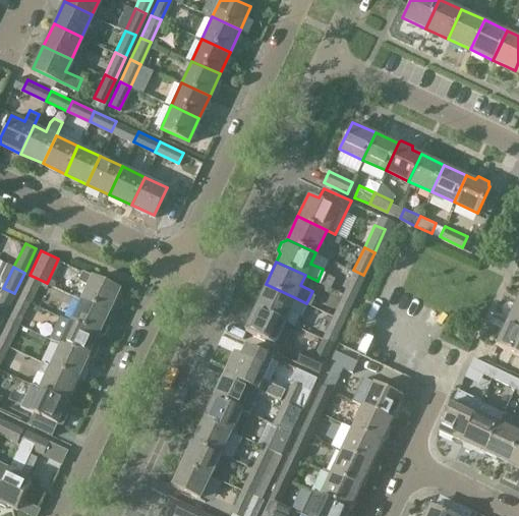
[(88,284),(81,296),(109,309),(120,287),(81,269),(77,279),(88,284)]
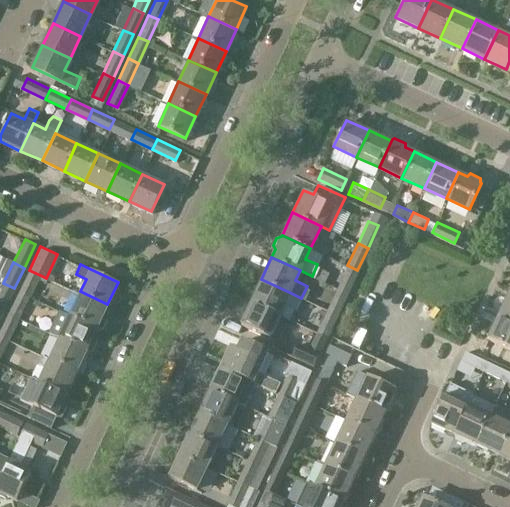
[(347,265),(337,287),(347,292),(357,270),(347,265)]
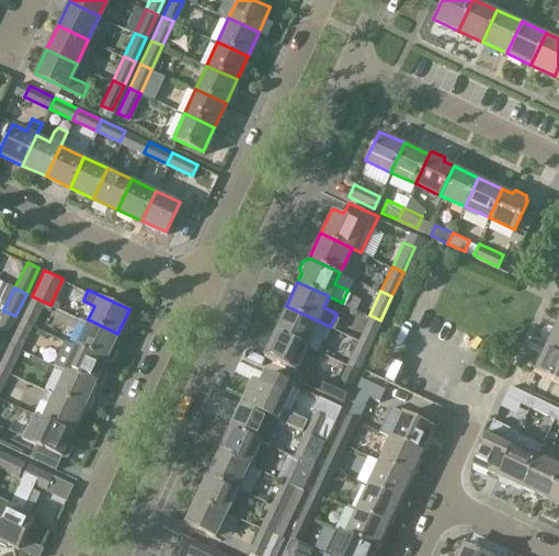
[(32,296),(21,318),(33,324),(44,302),(32,296)]
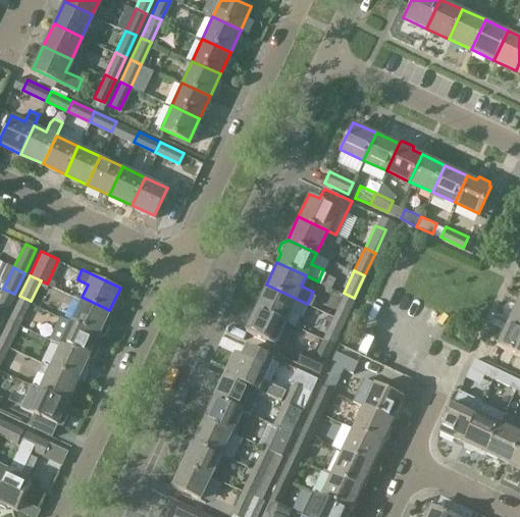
[(255,306),(284,320),(295,325),(300,314),(290,309),(295,298),(266,285),(255,306)]
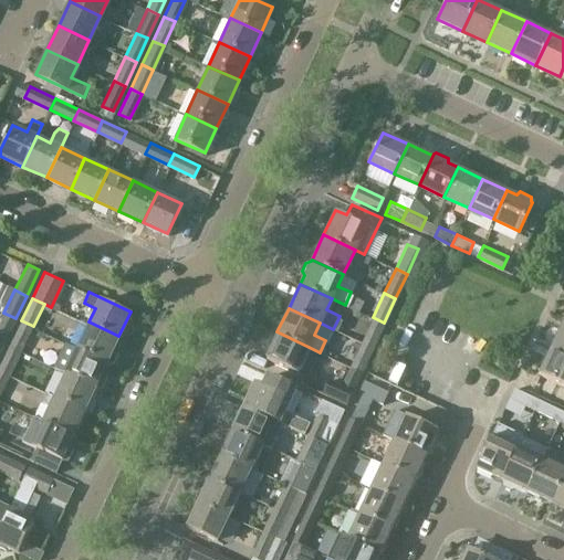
[(3,313),(0,319),(0,339),(4,341),(16,318),(3,313)]
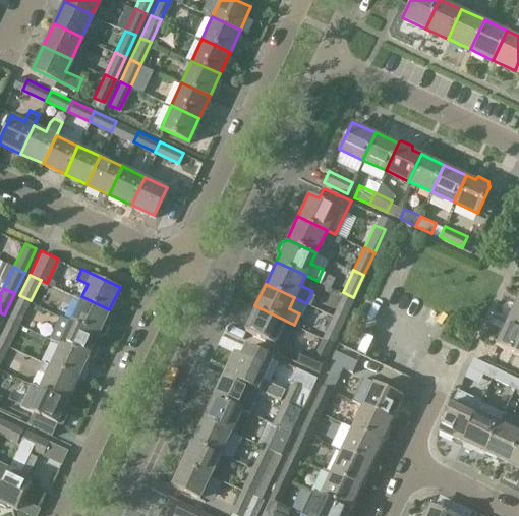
[(343,292),(333,314),(342,320),(353,297),(343,292)]
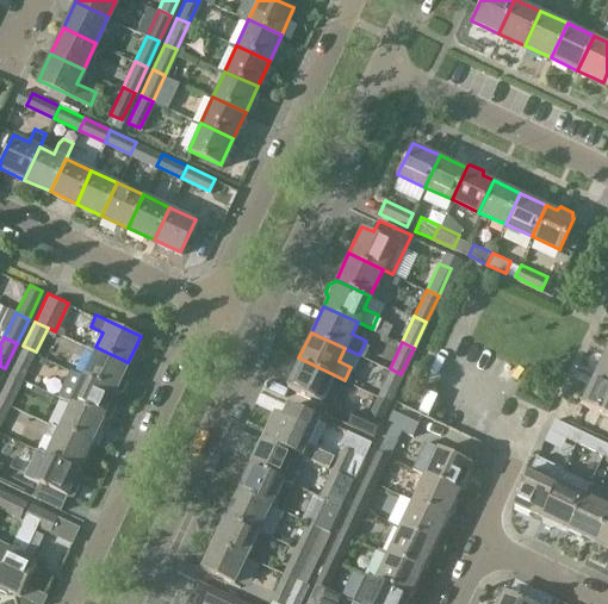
[(23,346),(11,371),(24,378),(36,352),(23,346)]
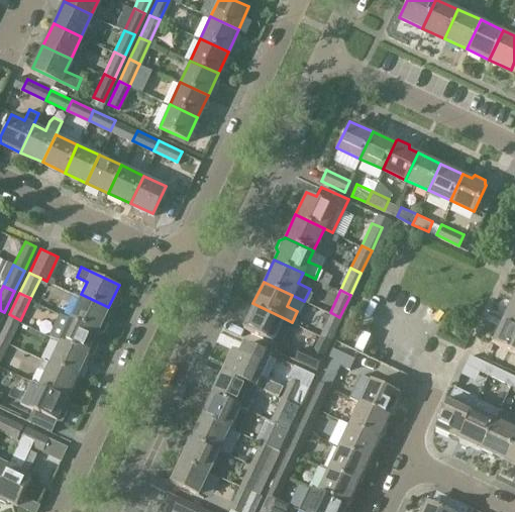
[(81,294),(71,316),(98,329),(98,330),(102,330),(107,321),(104,317),(108,307),(81,294)]
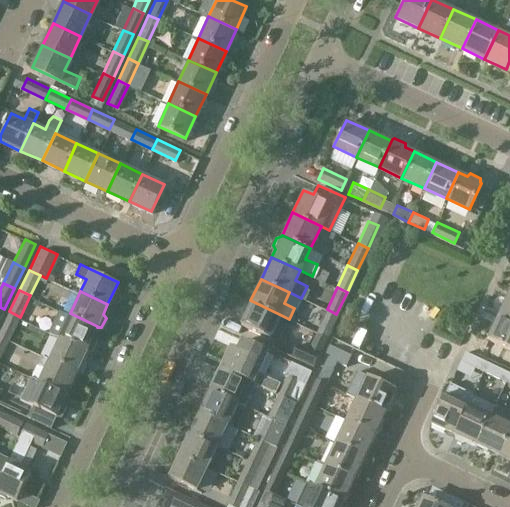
[(509,294),(508,293),(498,315),(509,320),(509,294)]
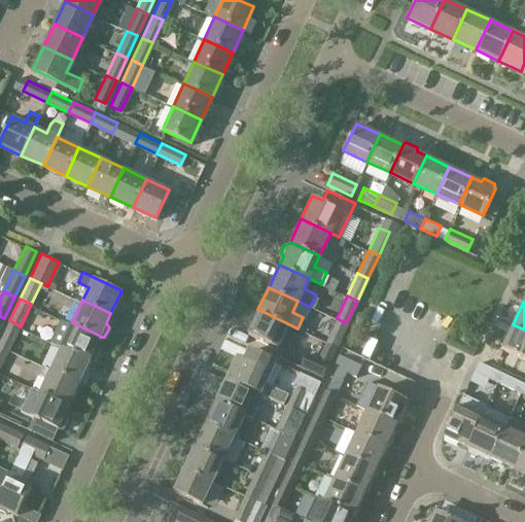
[(287,323),(257,309),(247,333),(276,346),(287,323)]
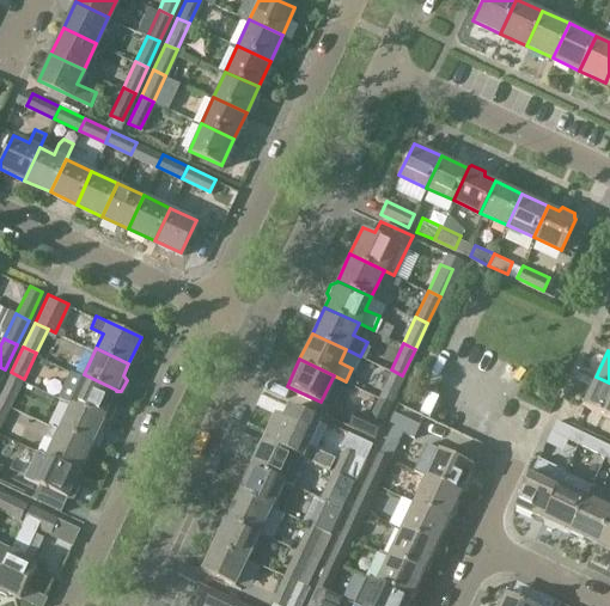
[(58,396),(71,402),(104,416),(103,417),(109,417),(114,405),(110,402),(116,391),(116,390),(84,374),(83,375),(69,369),(58,396)]
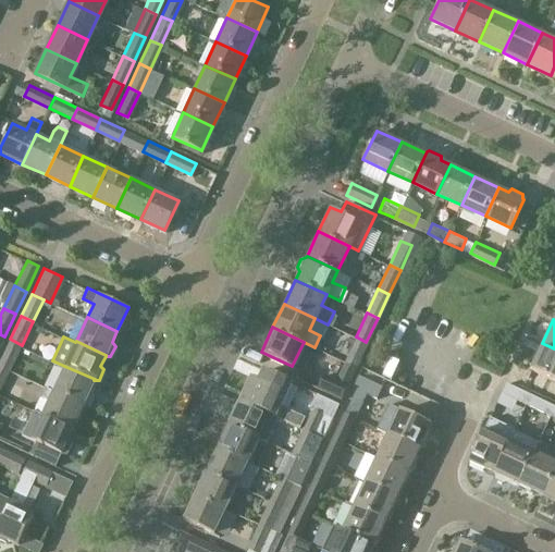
[(356,336),(344,360),(355,366),(366,342),(356,336)]
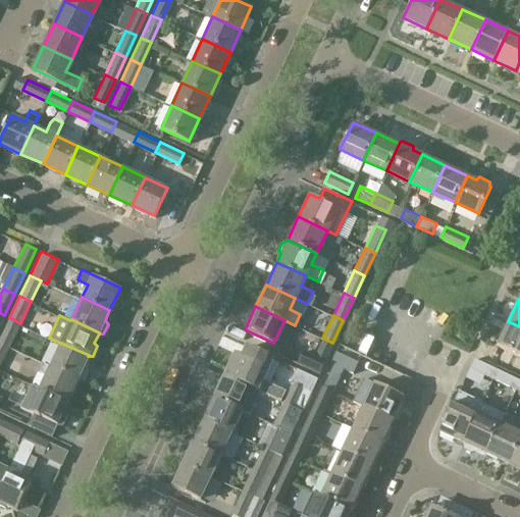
[(9,317),(0,335),(0,341),(9,345),(17,349),(23,335),(16,331),(20,323),(9,317)]
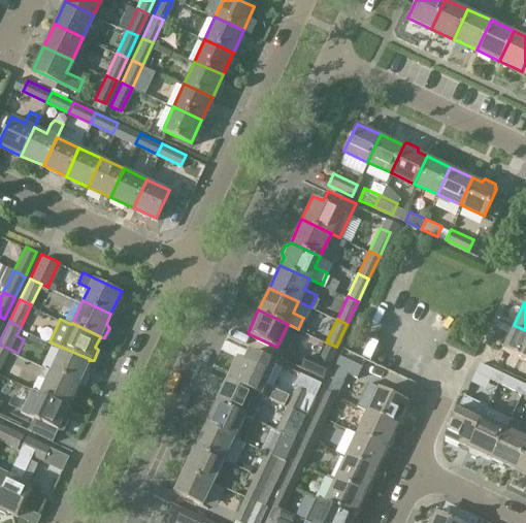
[(525,330),(514,325),(502,348),(525,358),(525,330)]
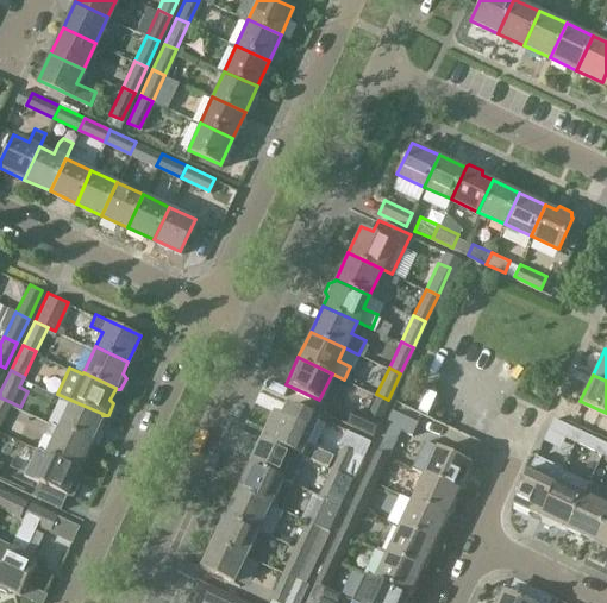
[(376,394),(368,412),(380,416),(388,400),(376,394)]
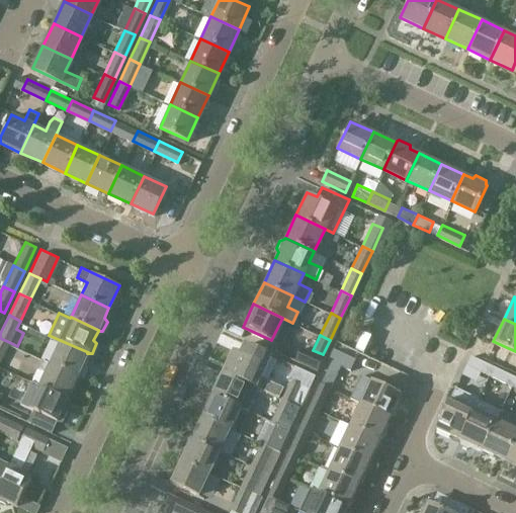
[(0,362),(9,342),(0,338),(0,362)]
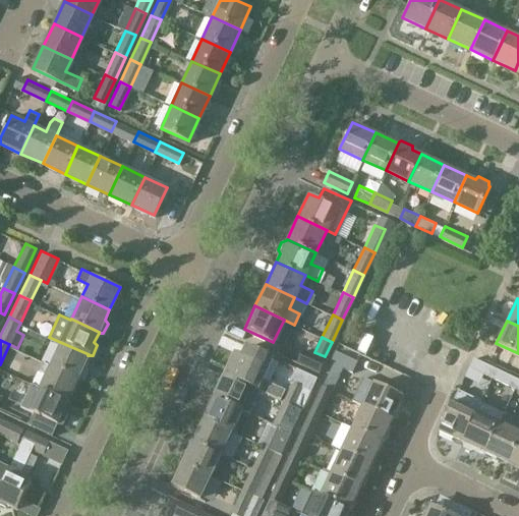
[(83,364),(88,355),(89,354),(60,342),(50,364),(77,378),(82,378),(87,368),(83,364)]
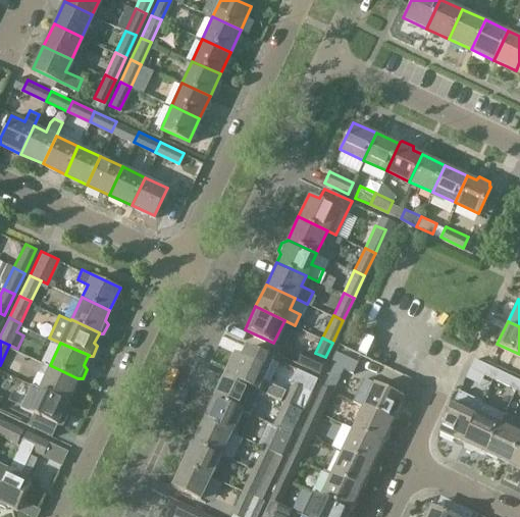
[(235,351),(223,373),(252,386),(279,399),(284,389),(262,378),(272,356),(246,344),(242,354),(235,351)]
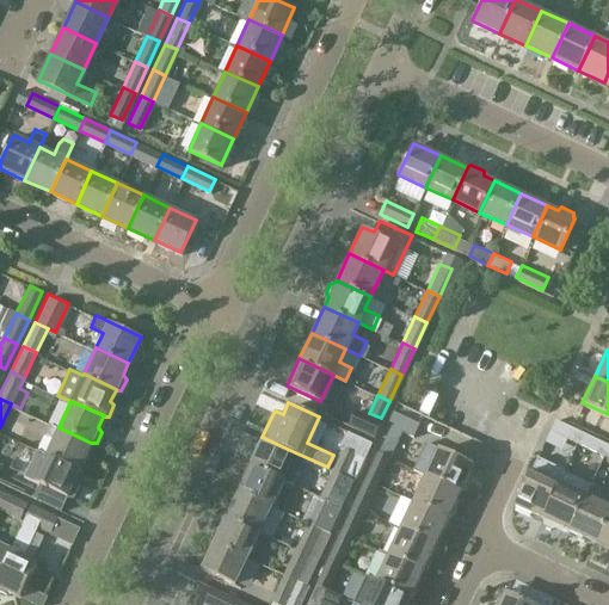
[(381,418),(369,413),(355,406),(348,421),(374,433),(381,418)]
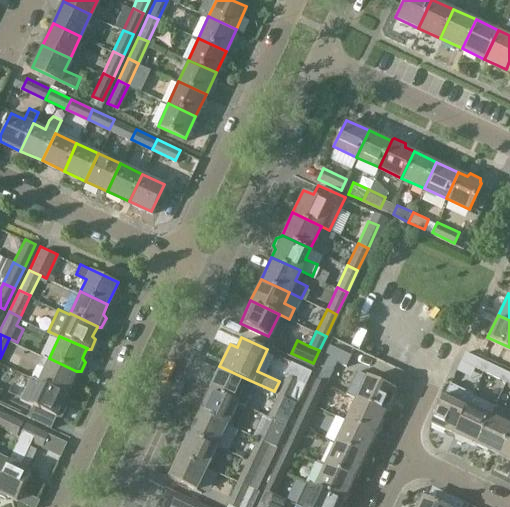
[(326,356),(316,377),(325,382),(336,360),(345,364),(350,353),(328,343),(323,354),(326,356)]
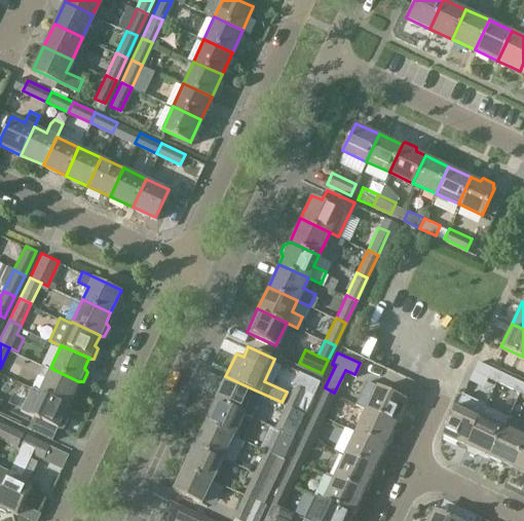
[(472,369),(495,379),(499,370),(477,360),(472,369)]
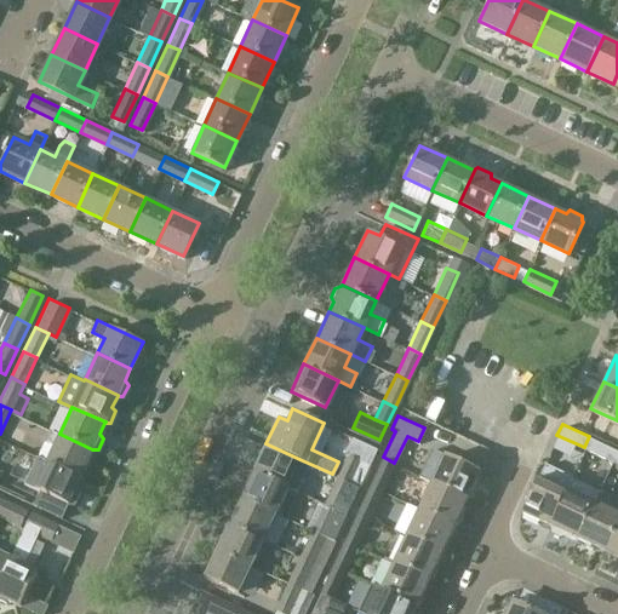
[(46,460),(80,476),(92,449),(59,434),(51,429),(45,440),(55,445),(46,460)]
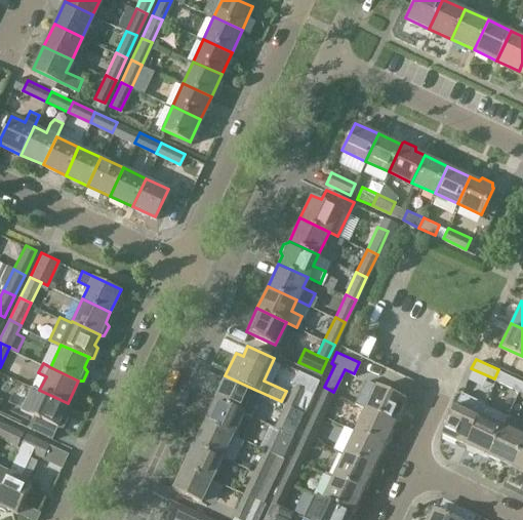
[(290,382),(293,384),(313,393),(320,378),(296,368),(290,382)]
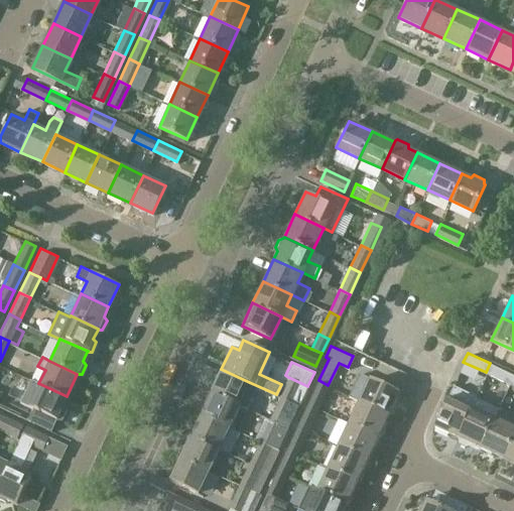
[(486,372),(508,383),(512,374),(490,363),(486,372)]
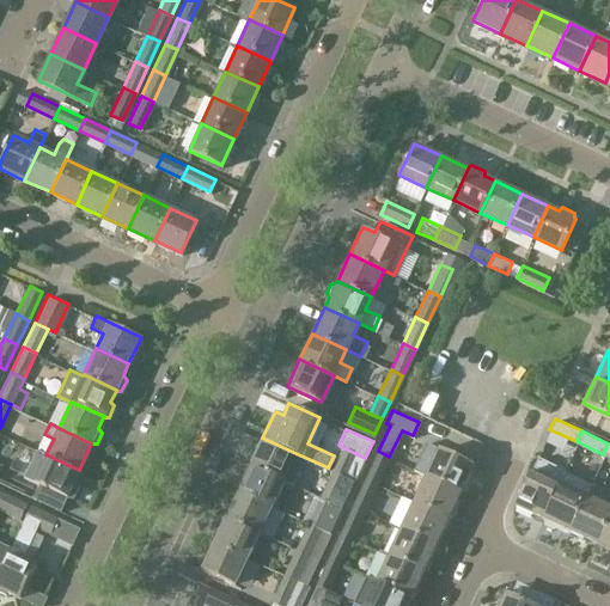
[(262,438),(250,464),(282,479),(296,453),(262,438)]
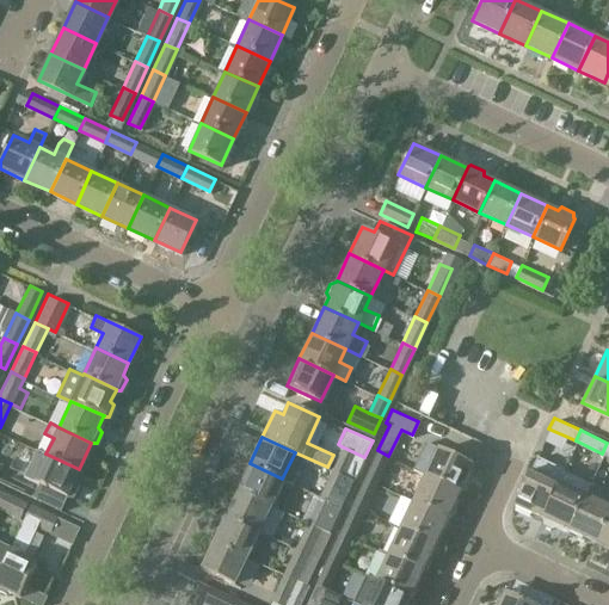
[(342,446),(332,469),(345,476),(355,480),(364,457),(342,446)]
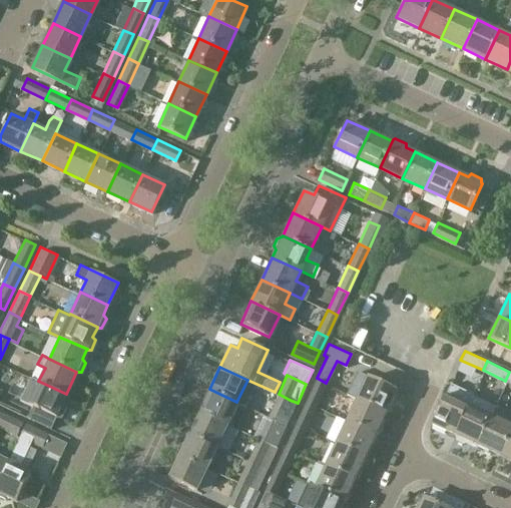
[(368,375),(357,398),(386,411),(397,389),(368,375)]
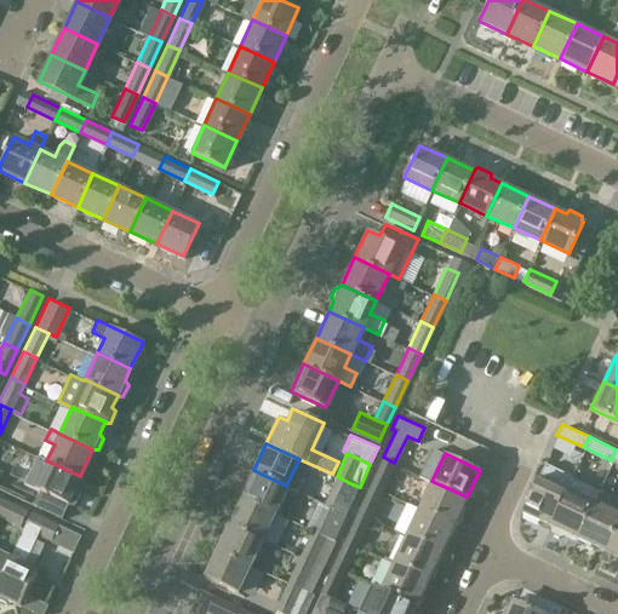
[(75,486),(80,476),(46,460),(35,455),(23,482),(67,503),(68,501),(73,503),(79,489),(75,486)]
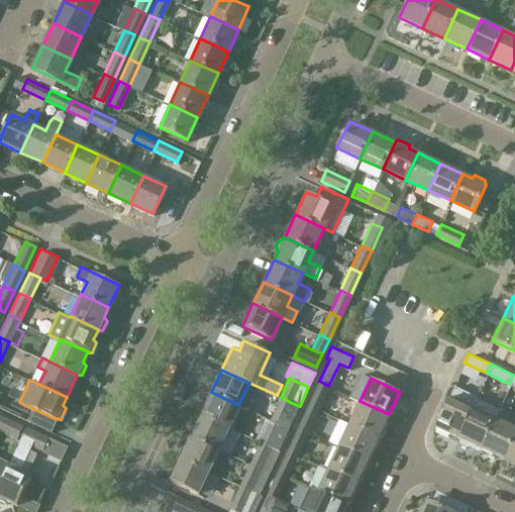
[(319,381),(309,404),(318,408),(328,386),(319,381)]
